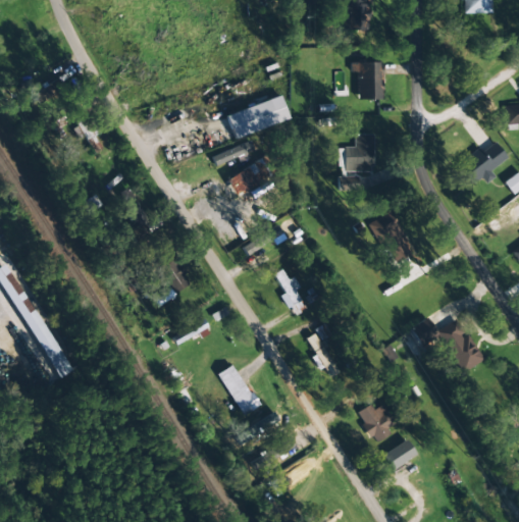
[(341,0),(343,31),(369,30),(368,0),(341,0)]
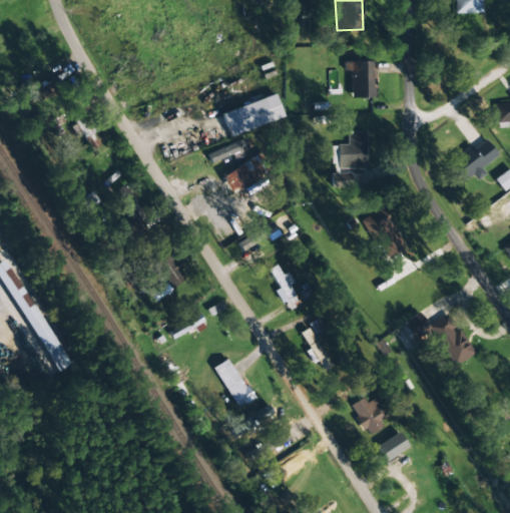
[(456,0),(457,13),(484,13),(484,0),(456,0)]
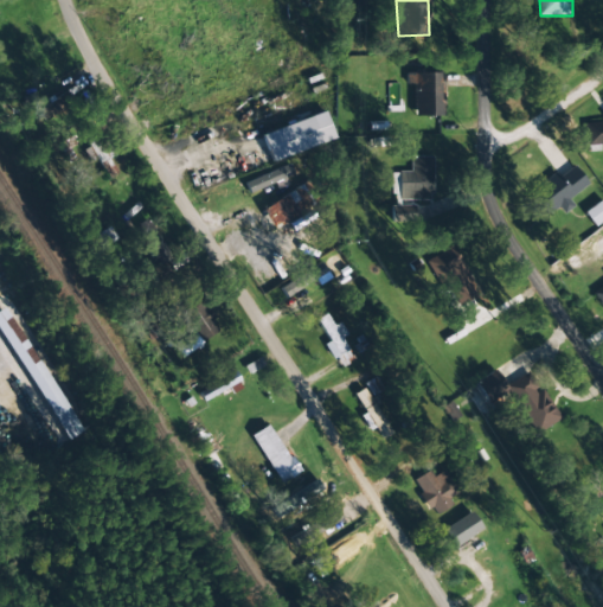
[(417,84),(417,116),(444,115),(443,72),(409,72),(409,85),(417,84)]
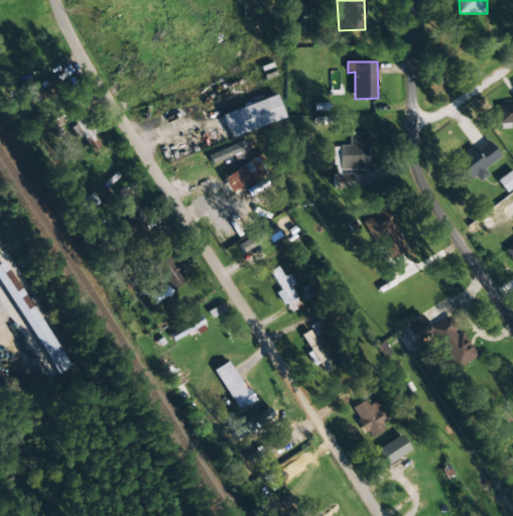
[(286,120),(280,96),(226,111),(232,135),(286,120)]
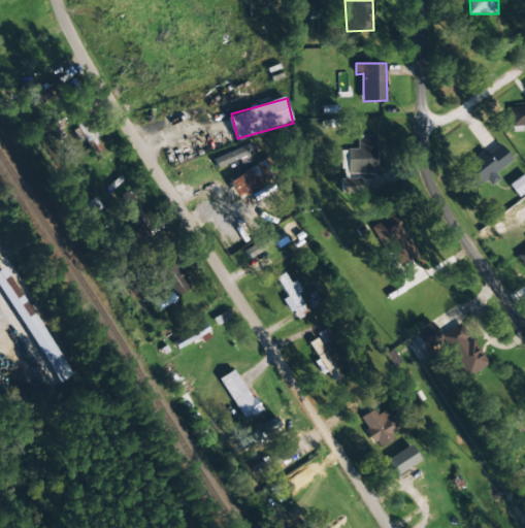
[(524,105),(511,106),(513,127),(524,126),(524,105)]
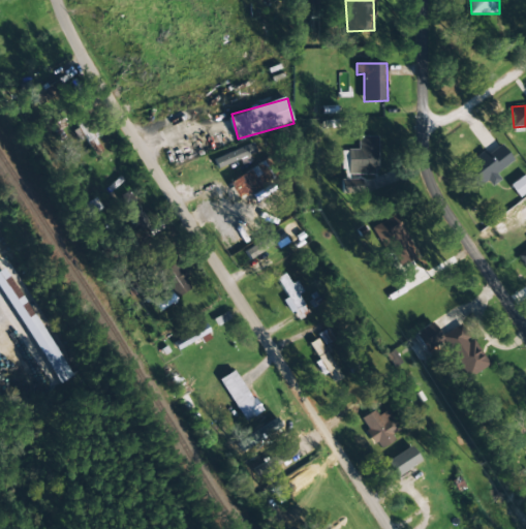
[(378,135),(361,136),(361,149),(350,150),(350,175),(380,174),(378,135)]
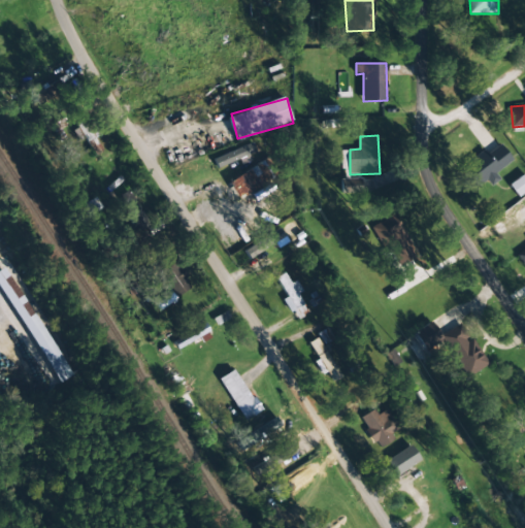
[(515,160),(502,143),(490,154),(487,150),(460,169),(476,191),(490,180),(493,186),(502,178),(497,172),(515,160)]
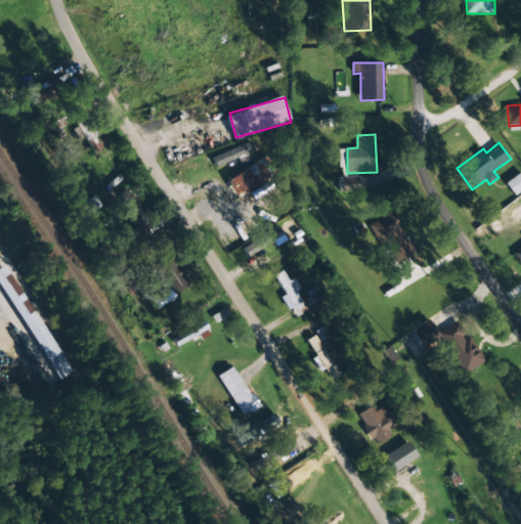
[(235,194),(268,181),(263,169),(265,168),(263,163),(228,178),(235,194)]
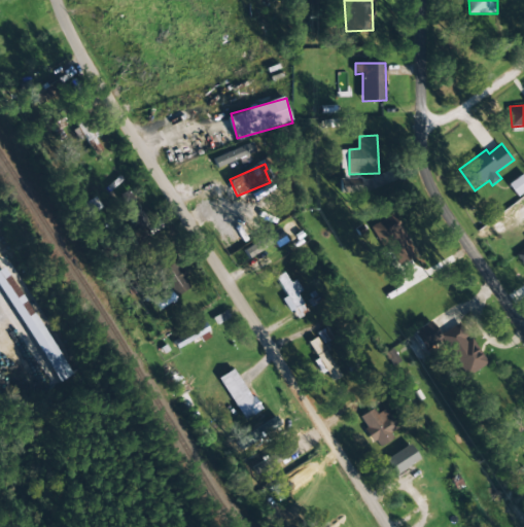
[(523,174),(510,183),(518,196),(523,191),(523,174)]
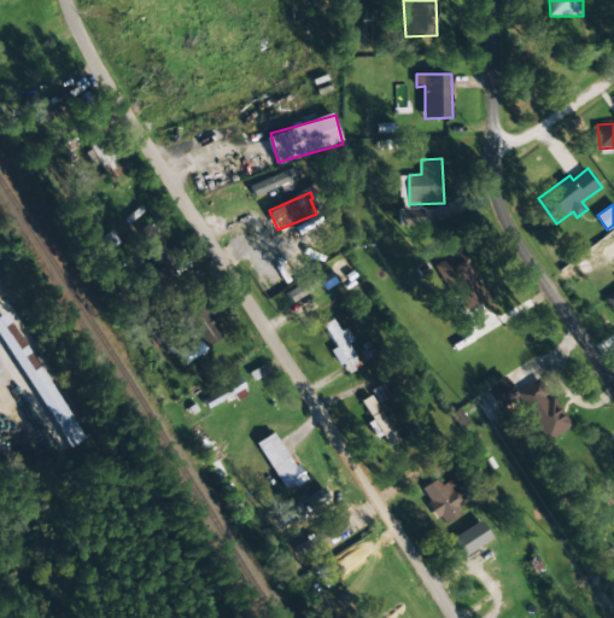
[(426,223),(425,209),(401,209),(401,225),(426,223)]
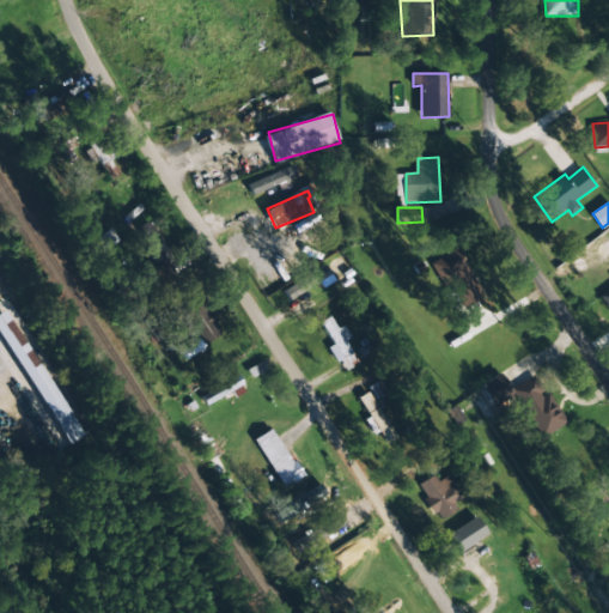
[(154,268),(172,256),(151,220),(132,232),(154,268)]
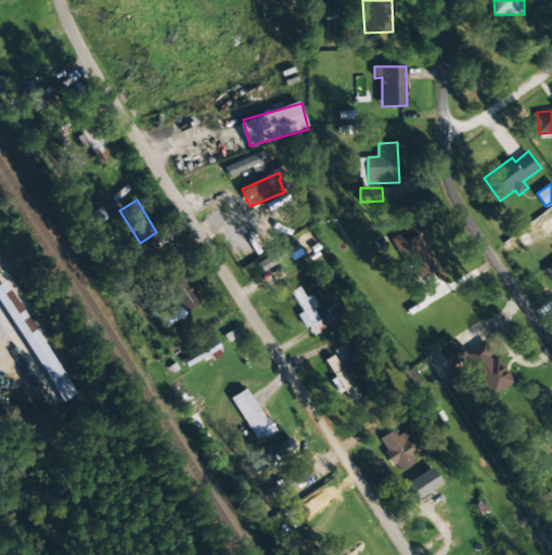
[(421,281),(438,270),(427,250),(431,249),(416,224),(396,236),(421,281)]
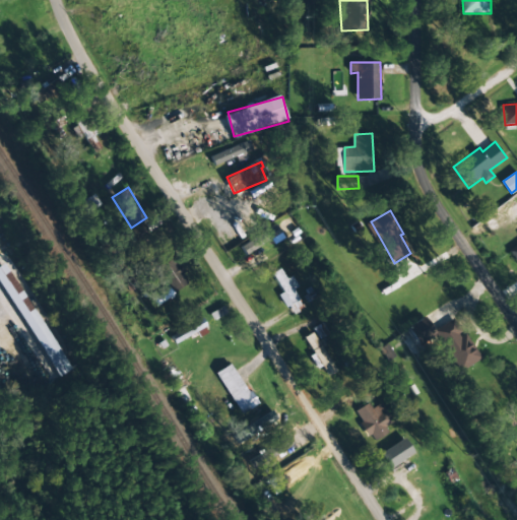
[(242,245),(247,254),(273,240),(275,244),(285,238),(278,224),(242,245)]
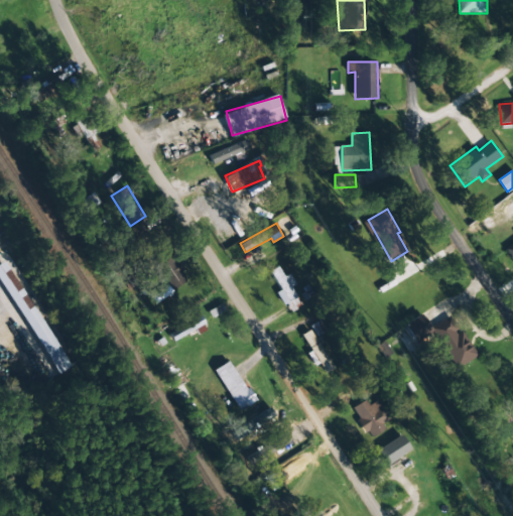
[(189,279),(173,256),(159,266),(175,289),(189,279)]
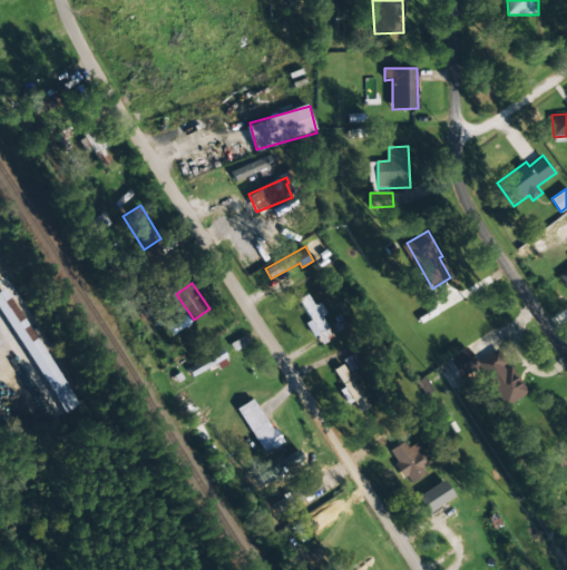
[(322,303),(315,305),(310,294),(301,298),(312,321),(310,322),(321,345),(335,340),(324,316),(329,315),(322,303)]
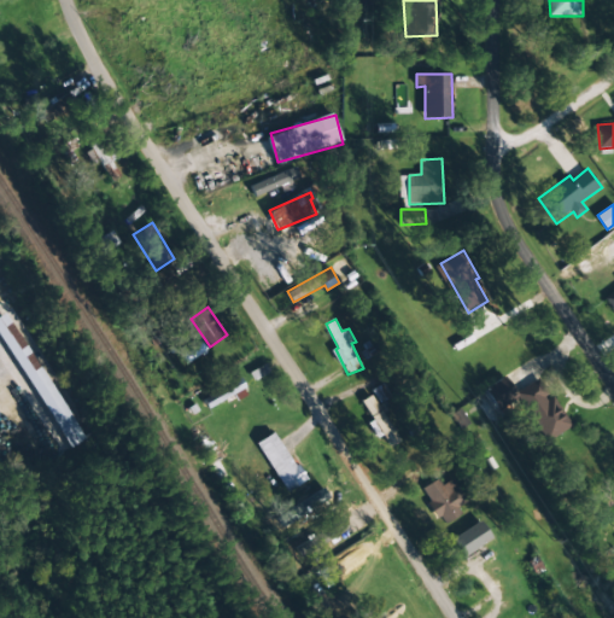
[(521,397),(549,442),(574,426),(543,377),(516,392),(507,377),(485,390),(498,410),(521,397)]
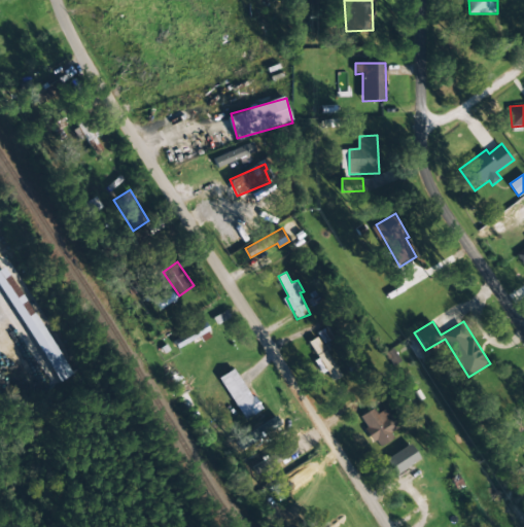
[(174,339),(179,347),(211,330),(207,322),(174,339)]
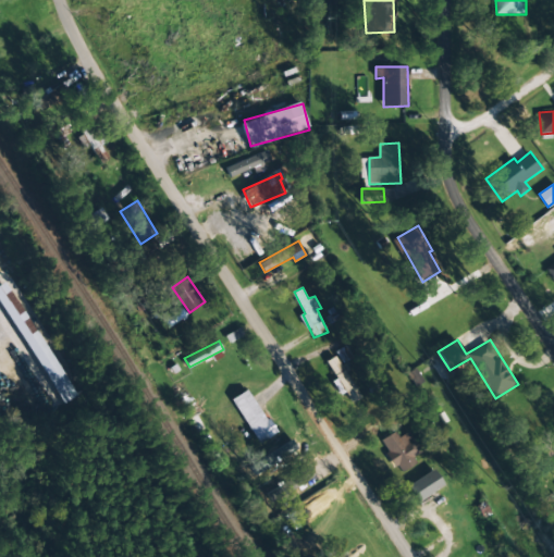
[(353,403),(362,397),(343,366),(342,366),(336,357),(328,361),(337,379),(333,381),(342,395),(346,392),(353,403)]
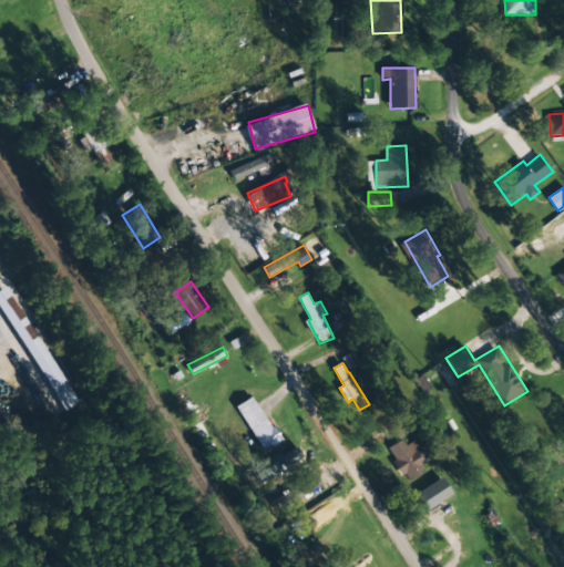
[(254,395),(237,405),(265,451),(282,441),(254,395)]
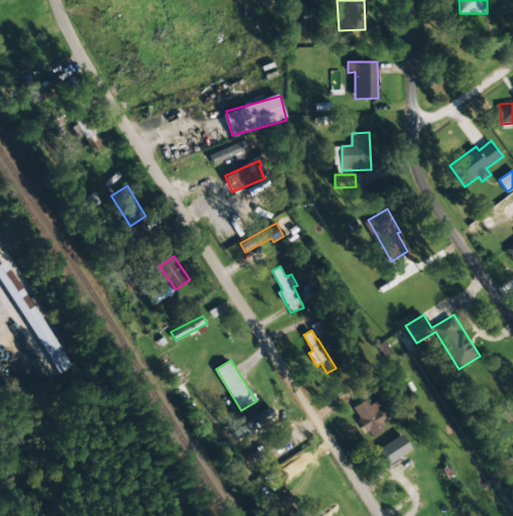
[(392,418),(380,399),(371,405),(367,399),(353,408),(371,438),(387,428),(384,423),(392,418)]
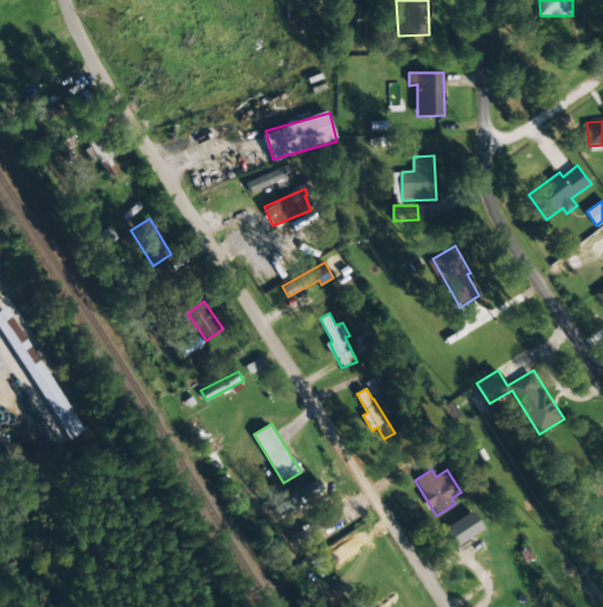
[(456,547),(485,529),(474,511),(444,529),(456,547)]
